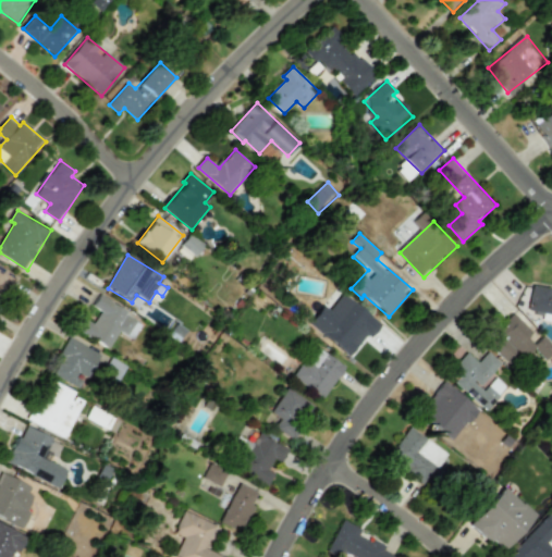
[(22,275),(0,263),(0,296),(8,284),(14,288),(22,275)]
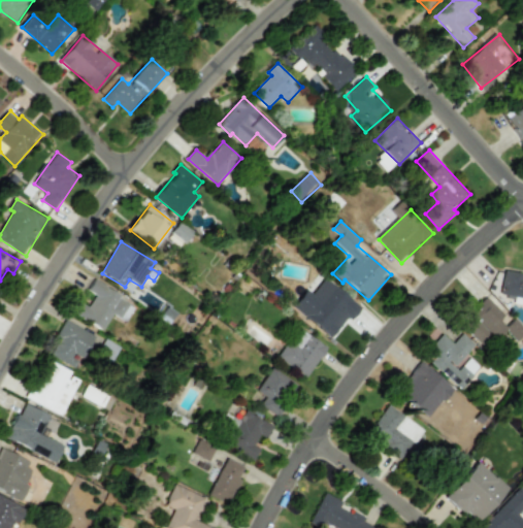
[(522,274),(507,272),(502,295),(516,298),(515,303),(522,304),(522,274)]
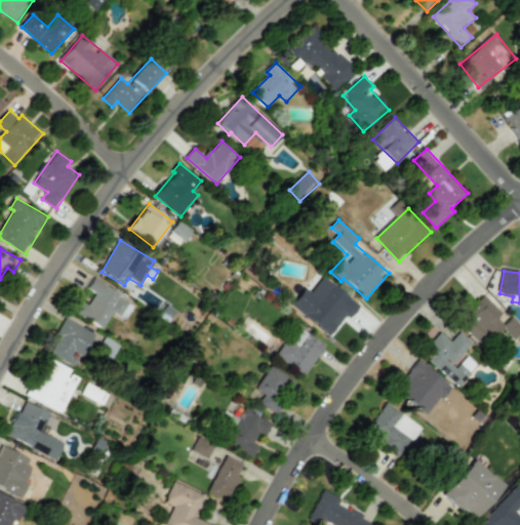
[(292,305),(330,335),(348,315),(351,317),(360,306),(325,277),(313,292),(307,287),(292,305)]
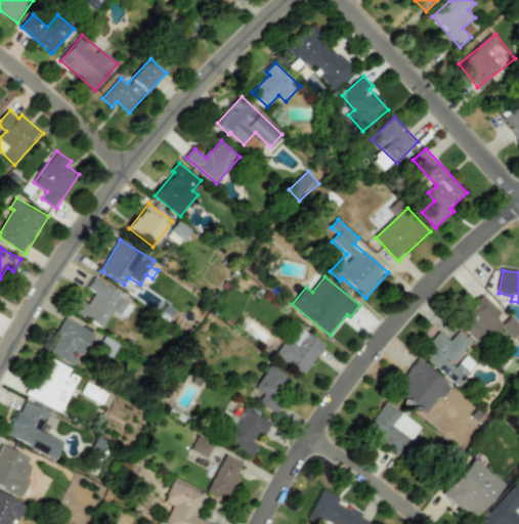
[(505,328),(515,338),(518,334),(518,320),(514,315),(508,321),(484,298),(460,321),(481,343),(490,334),(493,338),(505,328)]
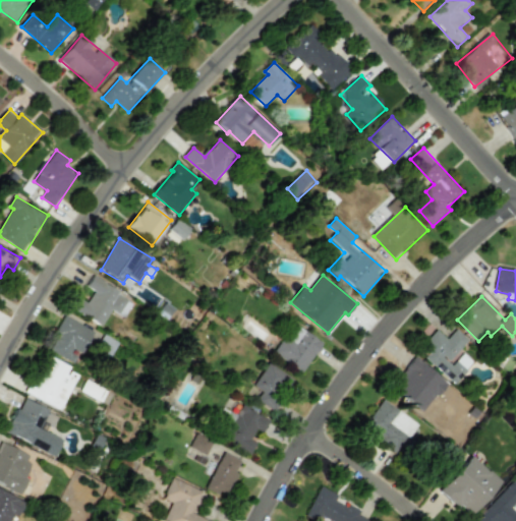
[(74,361),(79,350),(84,353),(96,330),(67,316),(51,351),(74,361)]
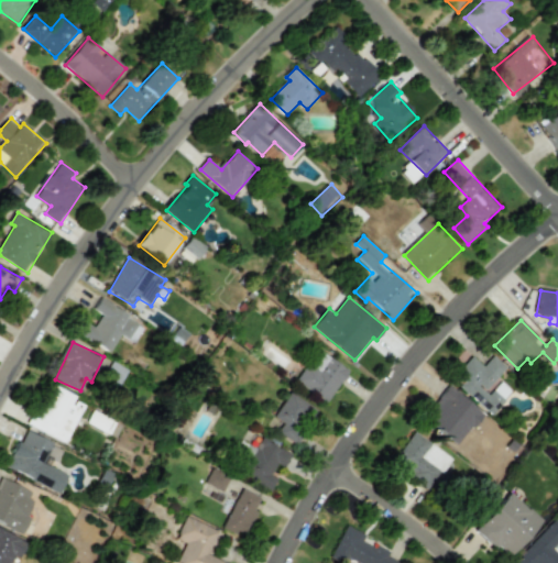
[(299,382),(329,403),(352,371),(323,350),(299,382)]
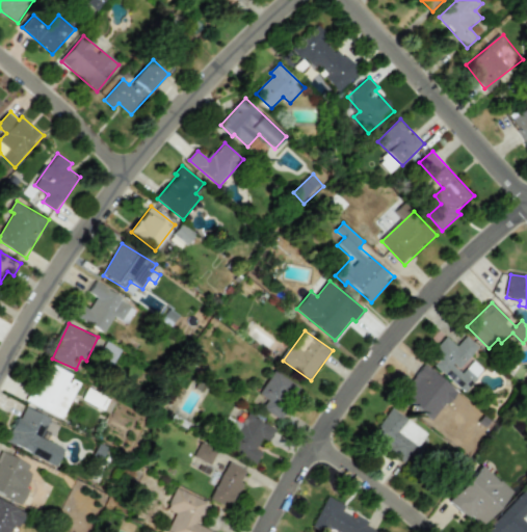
[(467,390),(480,373),(469,364),(482,347),(468,336),(459,346),(447,337),(428,360),(467,390)]
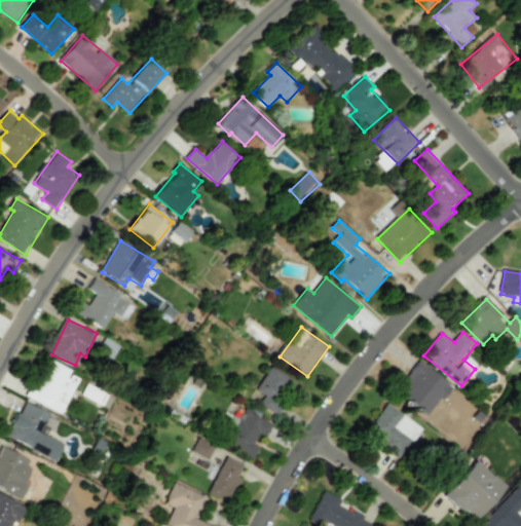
[(397,388),(429,415),(453,386),(421,360),(397,388)]
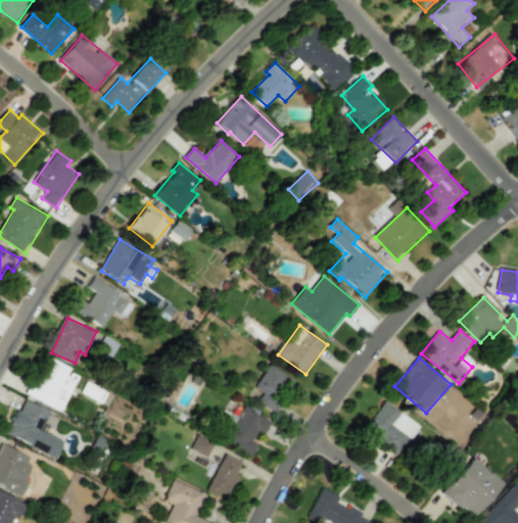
[(48,359),(31,396),(63,411),(81,373),(48,359)]
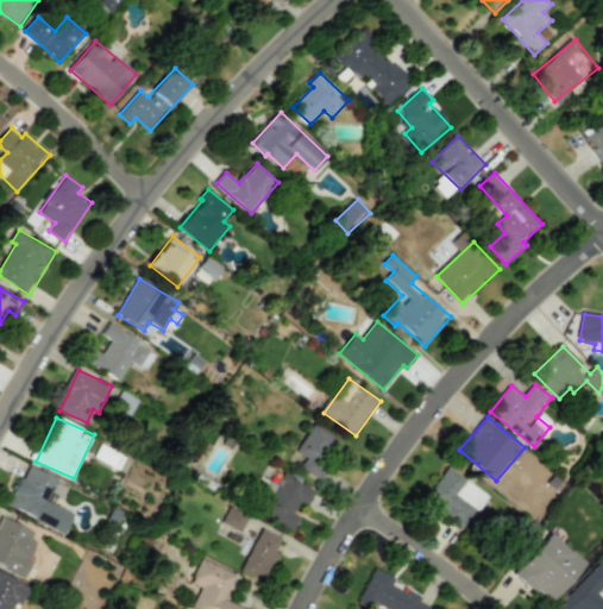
[(296,451),(303,457),(299,463),(320,479),(346,446),(318,425),(296,451)]
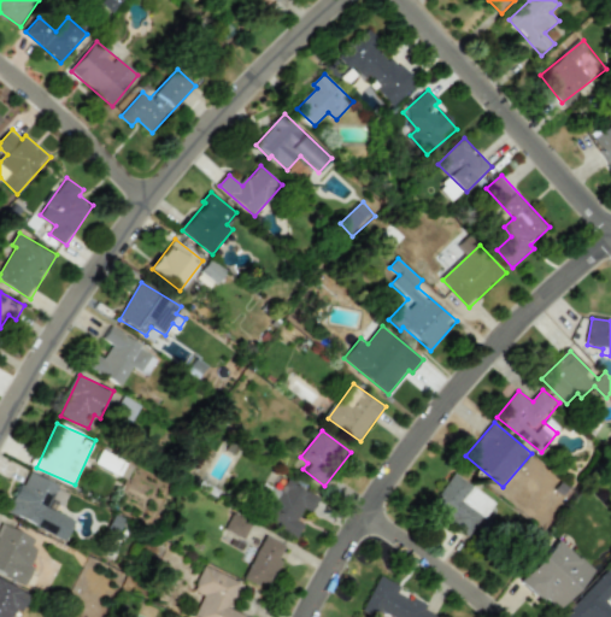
[(59,485),(30,470),(11,512),(68,539),(76,521),(48,507),(59,485)]
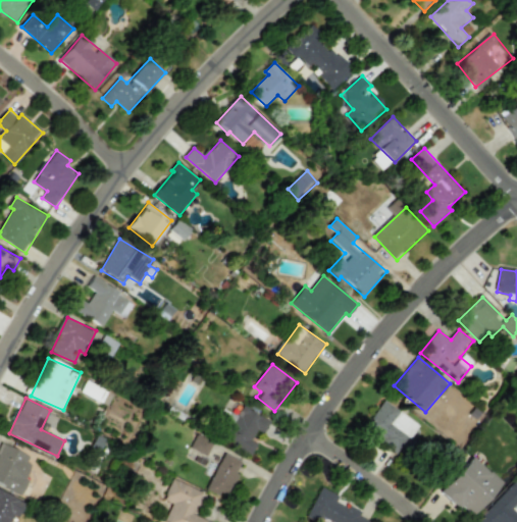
[(420,425),(386,400),(365,428),(399,454),(420,425)]
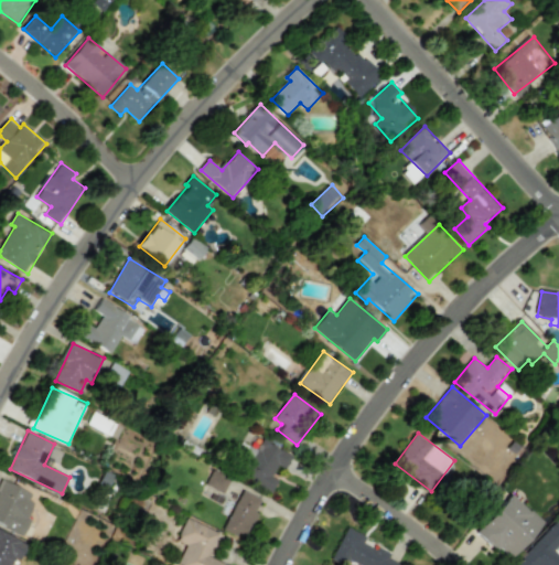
[(276,491),(280,479),(276,477),(280,465),(288,468),(294,452),(264,440),(259,450),(253,447),(242,477),(276,491)]
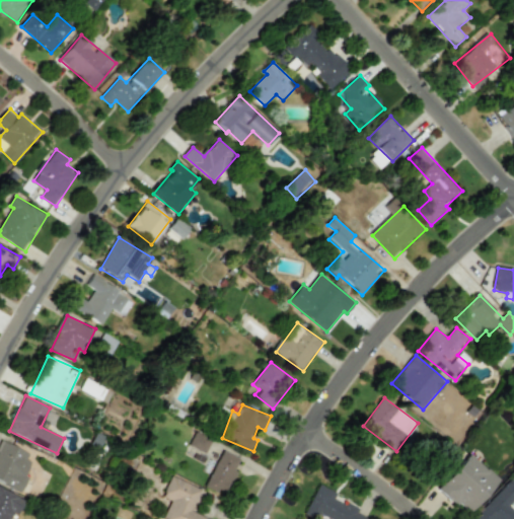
[(192,446),(209,452),(215,438),(197,432),(192,446)]
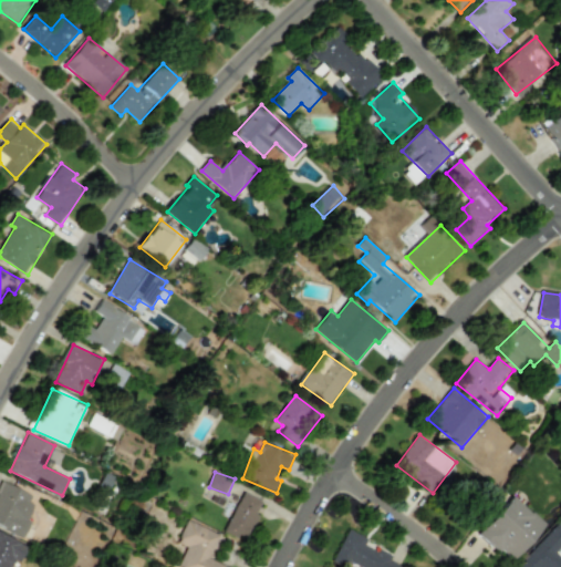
[(38,497),(3,482),(0,488),(0,525),(26,537),(32,522),(28,519),(38,497)]
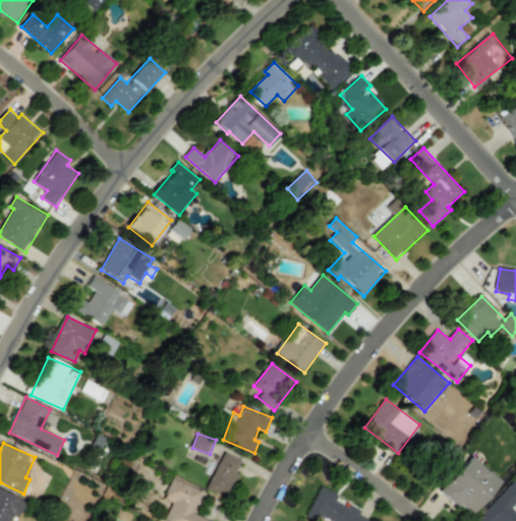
[(230,498),(244,459),(224,452),(210,489),(230,498)]
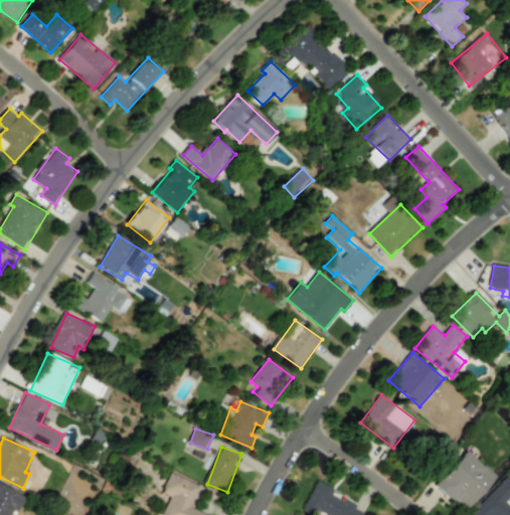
[(497,476),(467,450),(438,485),(468,511),(497,476)]
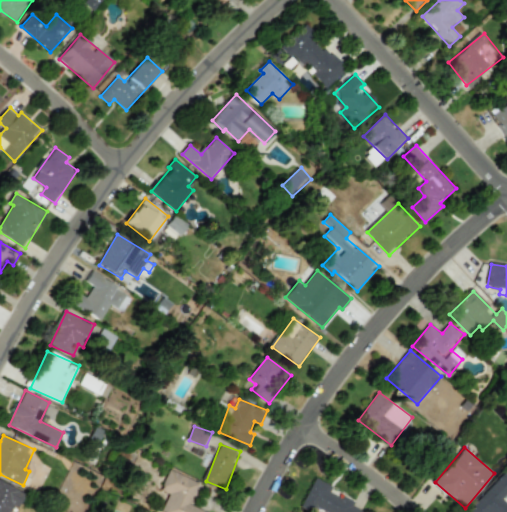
[(209,511),(191,504),(201,482),(171,469),(162,490),(171,493),(163,511),(209,511)]
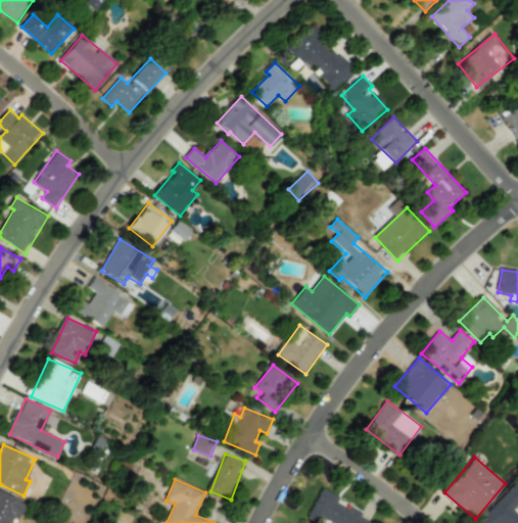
[(478,522),(517,522),(517,510),(516,509),(517,508),(517,484),(478,522)]
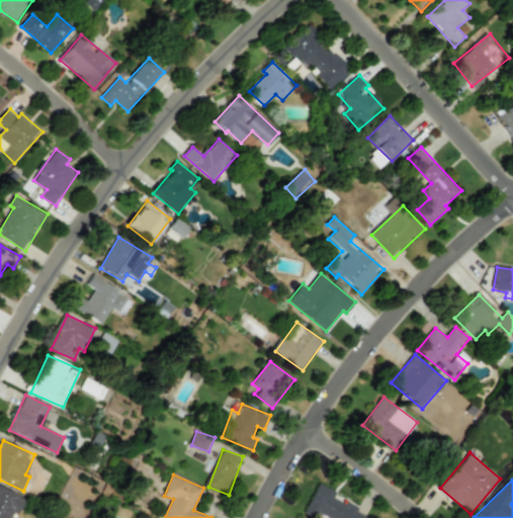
[(306,513),(317,517),(320,517),(322,514),(329,517),(366,517),(368,516),(359,512),(360,508),(336,497),(338,492),(320,483),(306,513)]
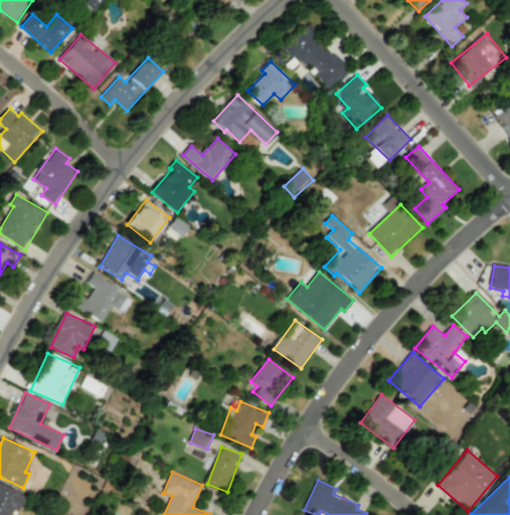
[(0,514),(11,514),(16,507),(20,509),(26,495),(0,482),(0,514)]
